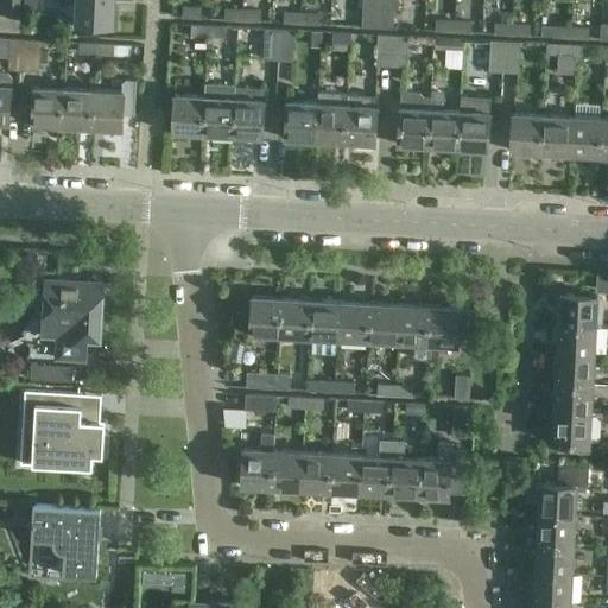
[(24,0),(24,11),(36,12),(36,0),(24,0)]
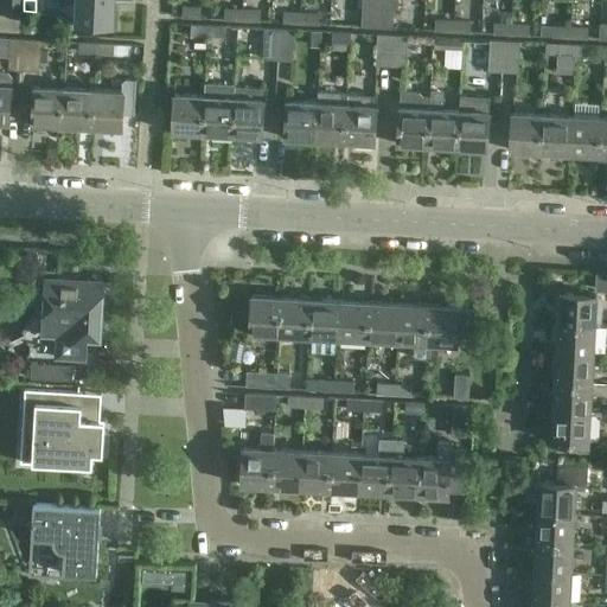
[(114,0),(76,0),(76,24),(113,26),(114,0)]
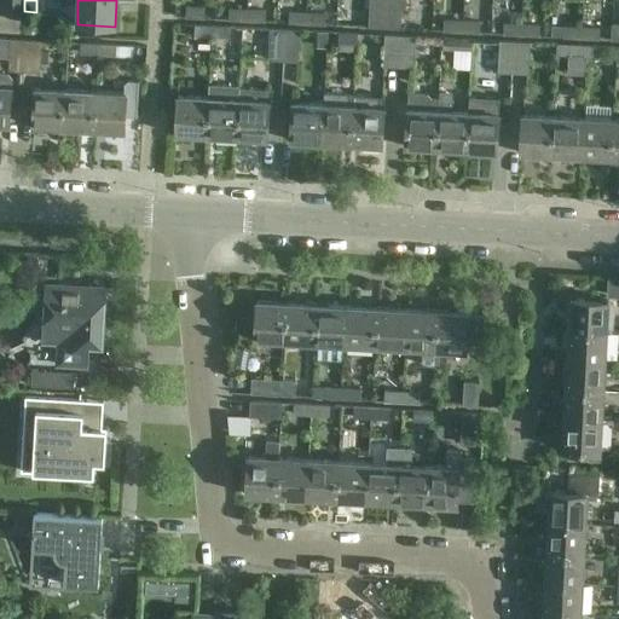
[(385,28),(385,0),(370,0),(369,27),(385,28)]
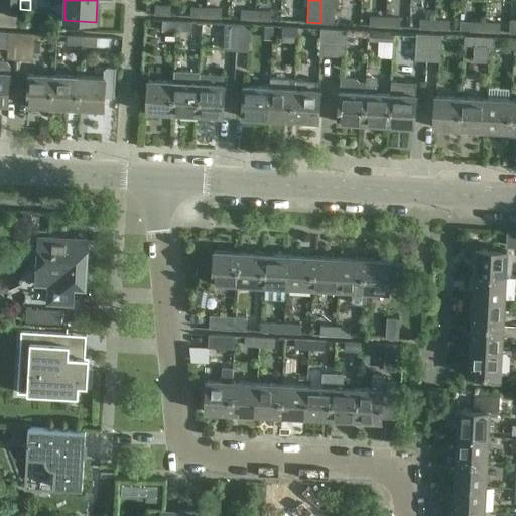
[(320,0),(320,23),(333,23),(334,0),(320,0)]
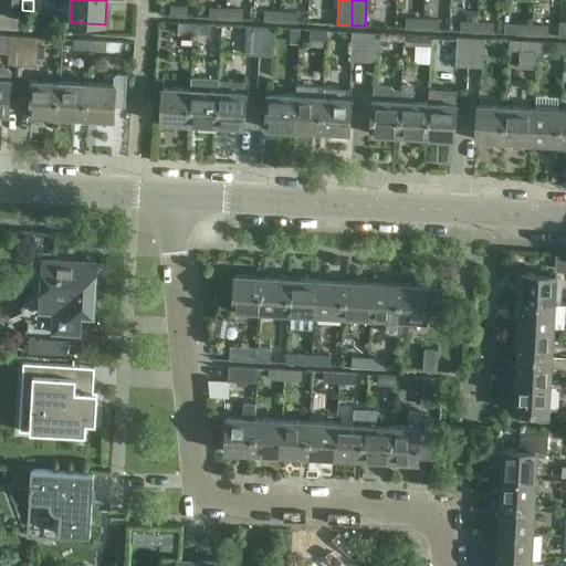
[(187,18),(187,7),(166,6),(166,17),(187,18)]
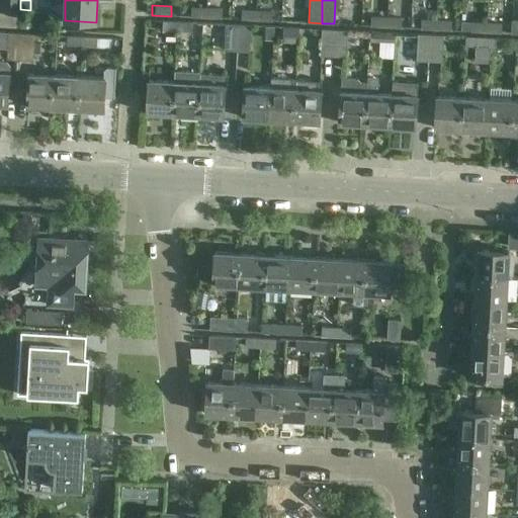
[(436,19),(436,8),(430,8),(429,19),(421,19),(421,29),(436,30),(436,19)]
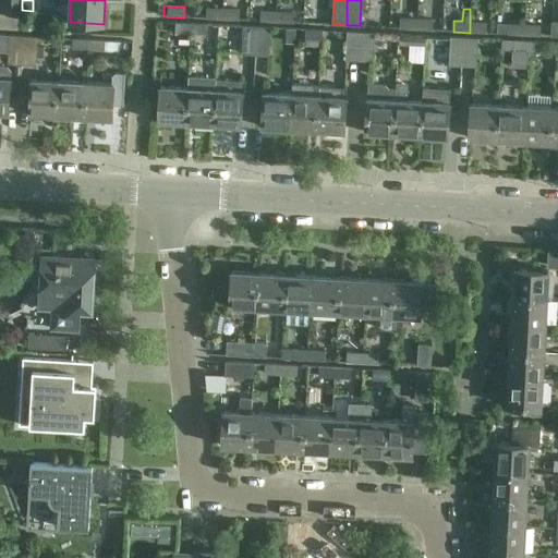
[(261,11),(259,21),(276,21),(277,11),(261,11)]
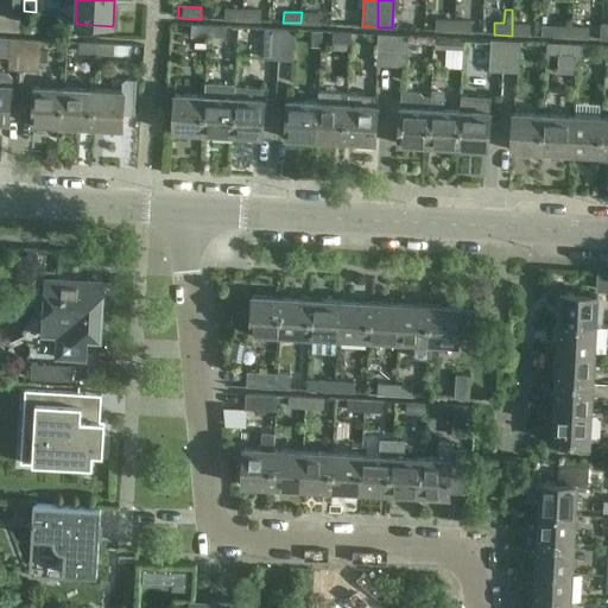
[(318,24),(320,13),(302,12),(301,23),(318,24)]
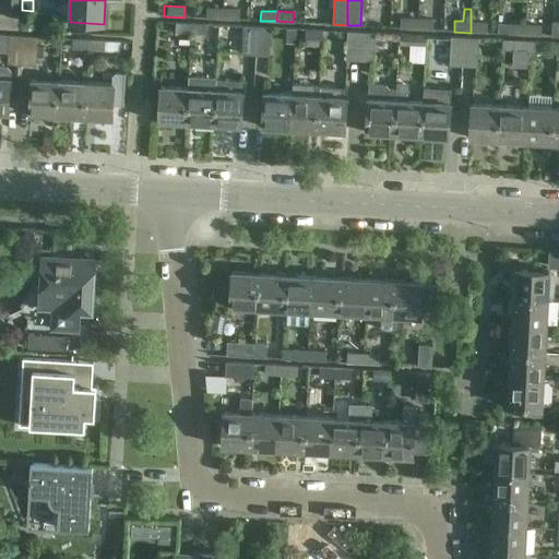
[(0,13),(0,27),(18,28),(19,14),(0,13)]
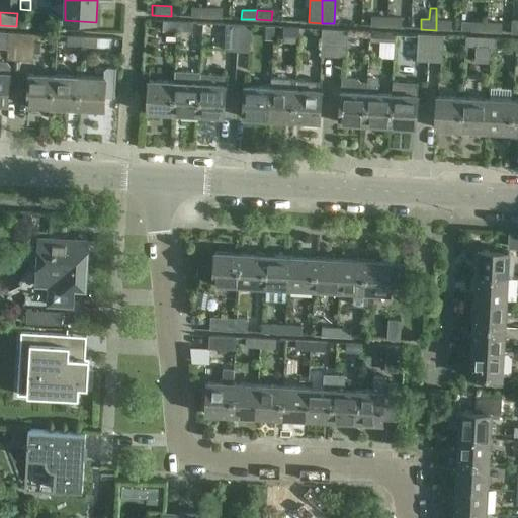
[(368,16),(368,26),(386,27),(386,17),(368,16)]
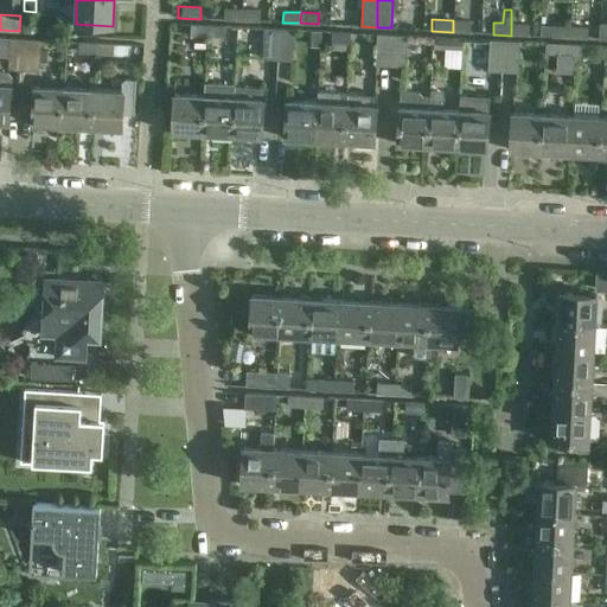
[(470,33),(471,21),(453,20),(453,32),(470,33)]
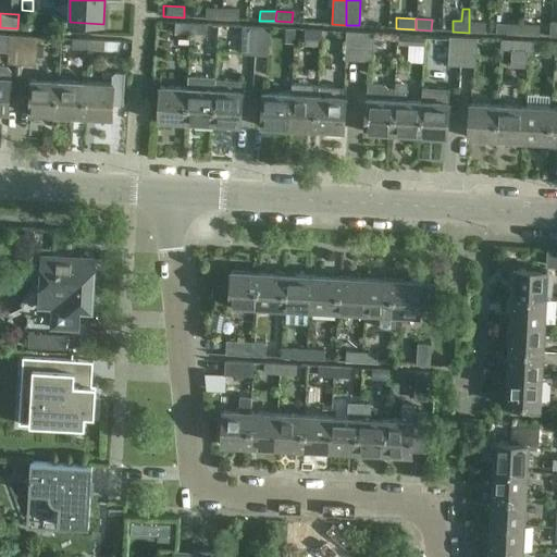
[(485,33),(485,22),(469,21),(469,33),(485,33)]
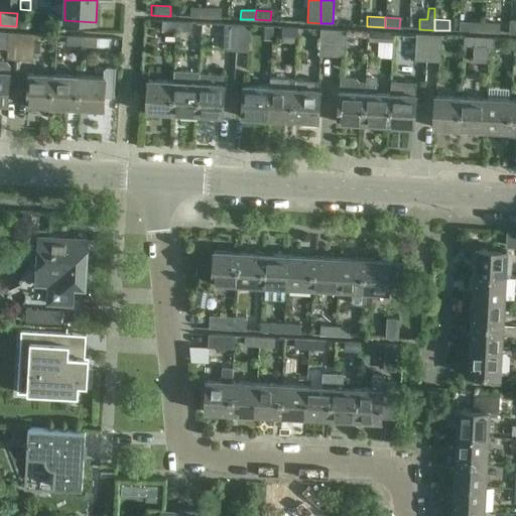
[(175,30),(175,21),(161,20),(161,29),(175,30)]
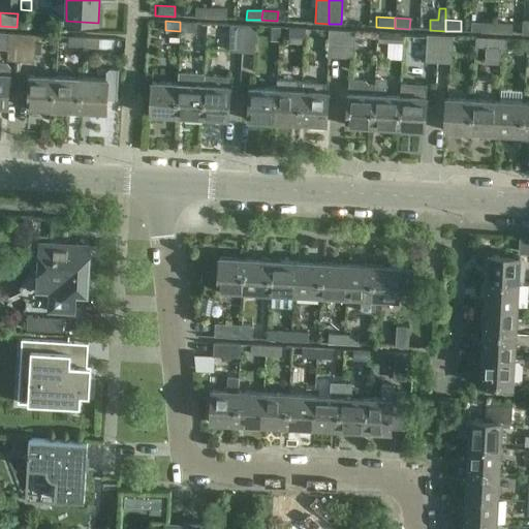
[(180,22),(180,31),(195,32),(196,23),(180,22)]
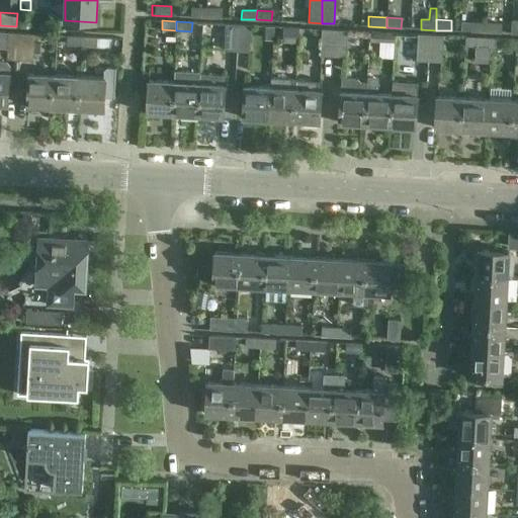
[(469,30),(469,31),(487,32),(487,23),(462,21),(461,29),(469,30)]
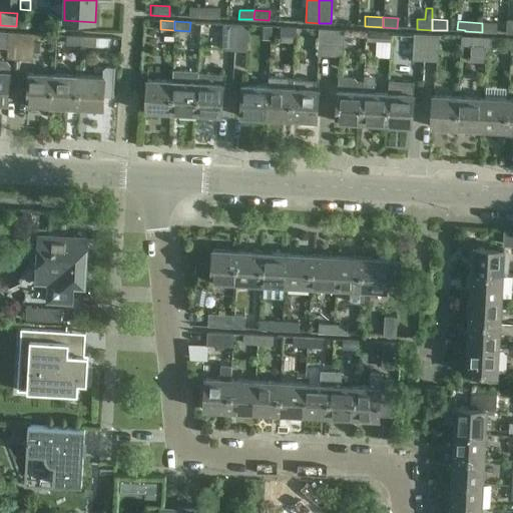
[(233,50),(235,24),(213,23),(213,33),(223,34),(222,49),(233,50)]
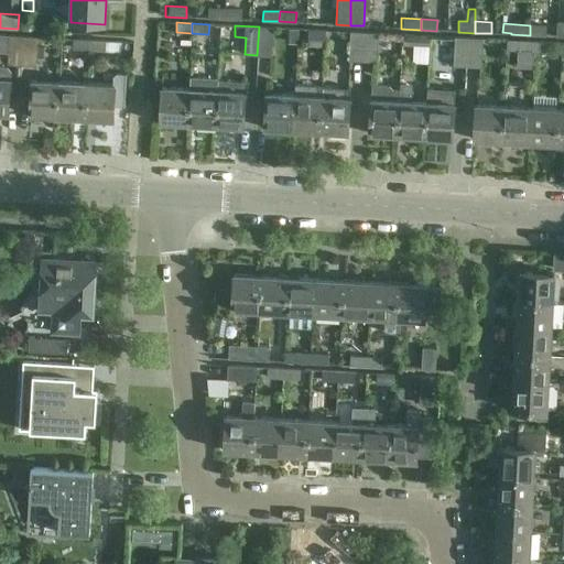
[(546,36),(546,25),(530,25),(530,35),(546,36)]
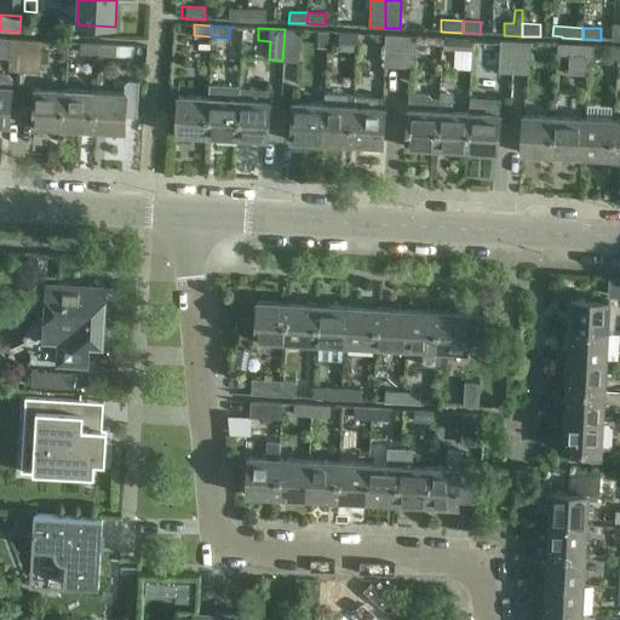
[(285,29),(282,61),(298,61),(300,30),(285,29)]
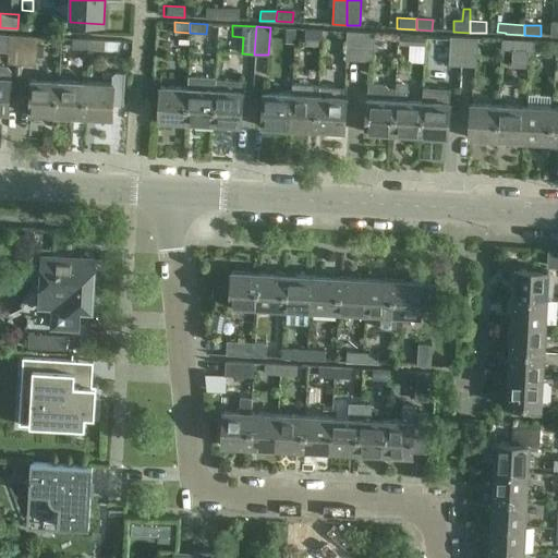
[(294,44),(295,29),(286,28),(283,43),(294,44)]
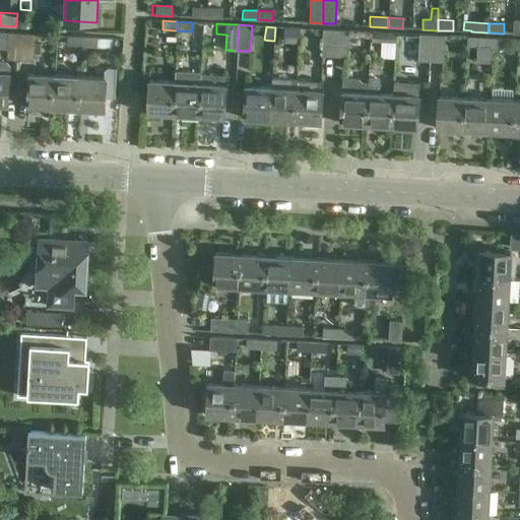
[(284,26),(283,37),(300,38),(300,27),(284,26)]
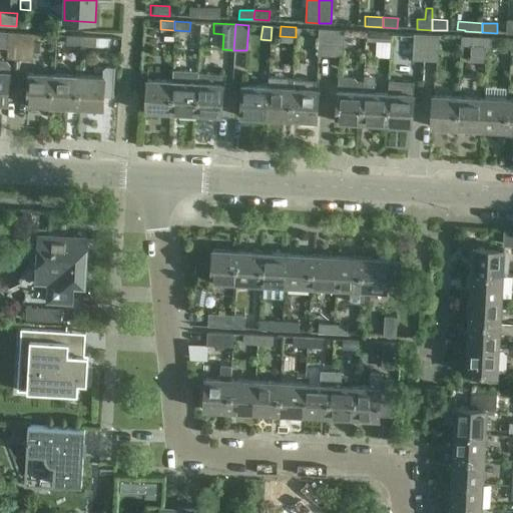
[(329,54),(330,29),(319,29),(317,54),(329,54)]
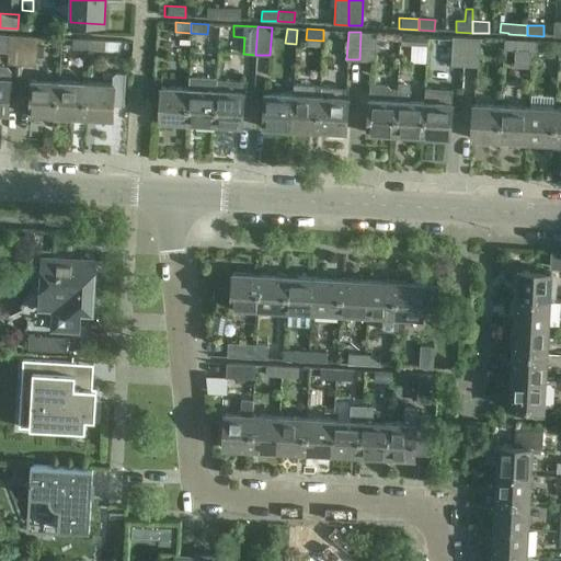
[(361,32),(359,59),(375,60),(376,33),(361,32)]
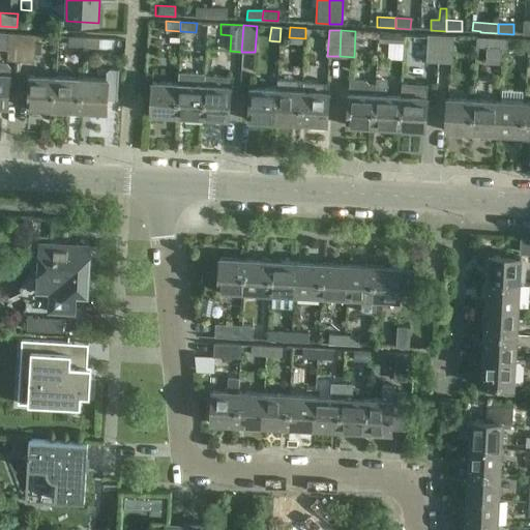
[(405,33),(379,32),(378,42),(404,43),(405,33)]
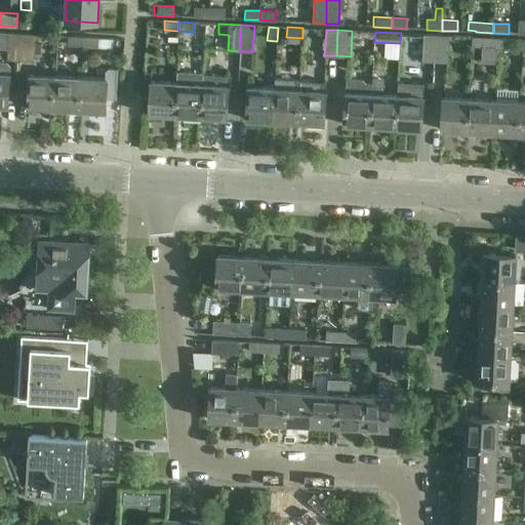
[(21,59),(22,34),(8,33),(7,59),(21,59)]
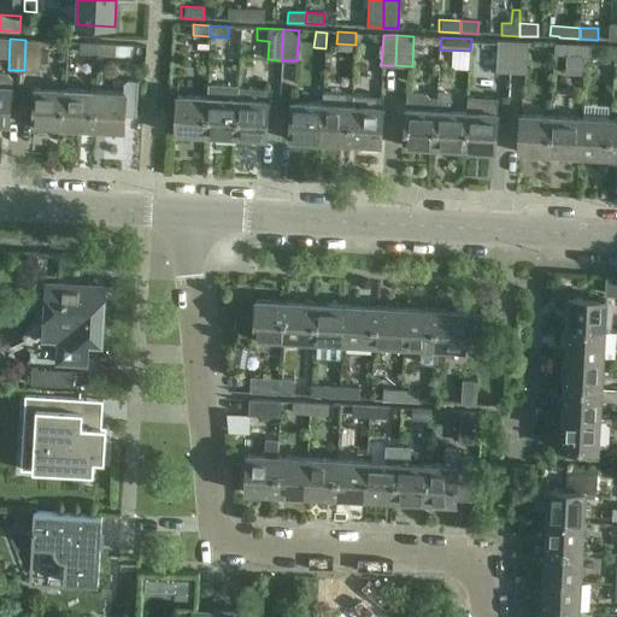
[(25,40),(24,70),(39,71),(41,41),(25,40)]
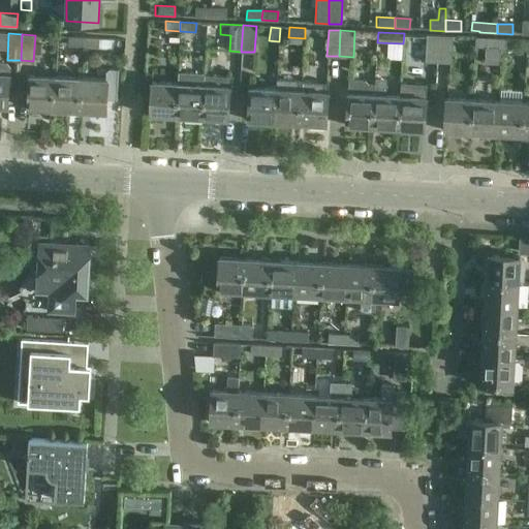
[(437,62),(439,36),(426,35),(425,61),(437,62)]
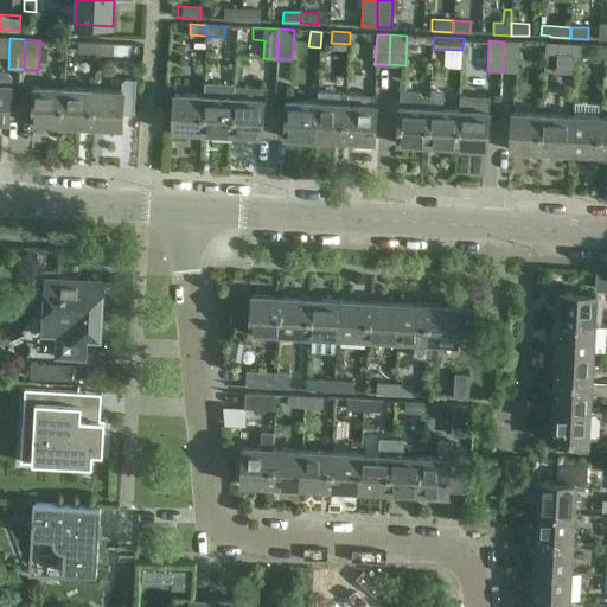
[(504,42),(502,71),(518,71),(519,42),(504,42)]
